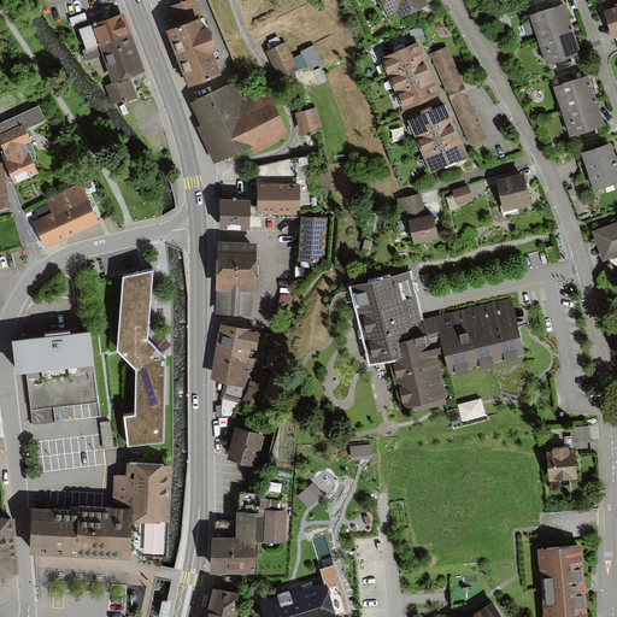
[(188,82),(218,72),(194,0),(177,0),(170,3),(177,23),(169,25),(188,82)]
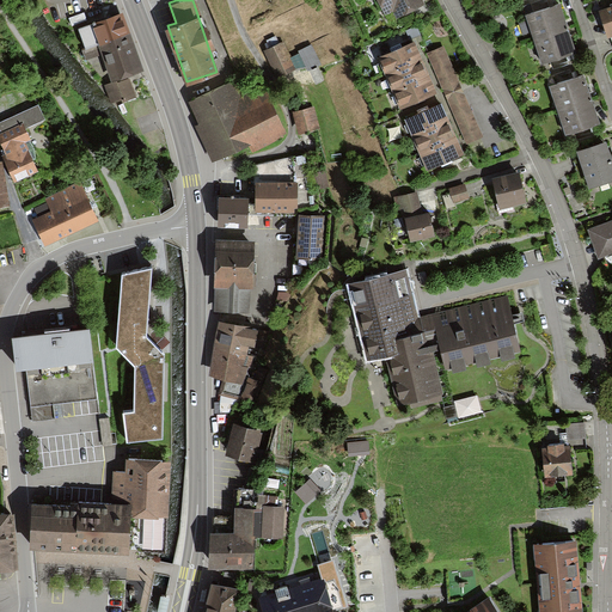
[(379,0),(386,14),(393,11),(397,17),(426,2),(423,0),(379,0)]
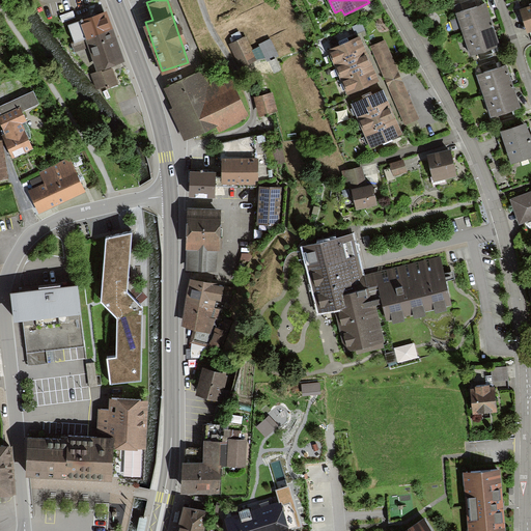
[(464,33),(493,24),(485,4),(456,14),(464,33)]
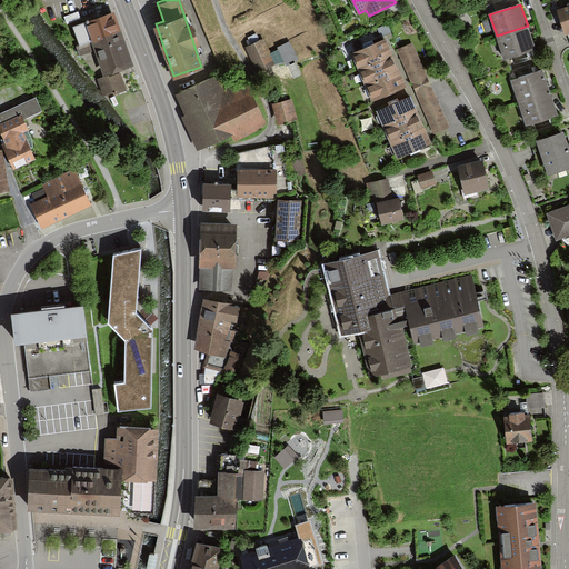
[(568,5),(557,10),(566,36),(568,35),(568,33),(568,5)]
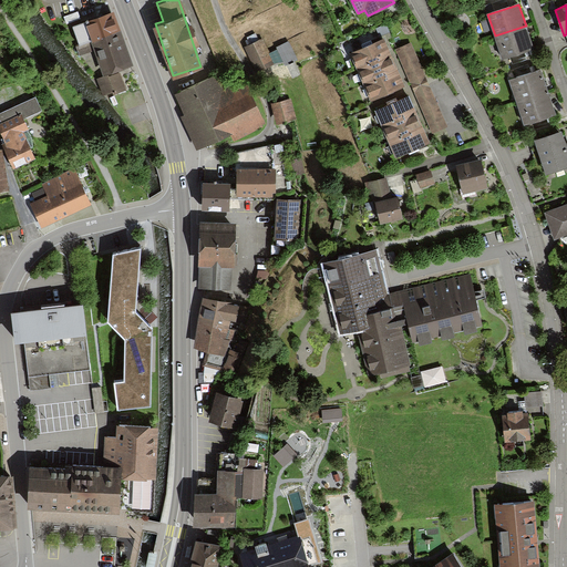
[(79,20),(75,11),(61,17),(64,24),(79,20)]
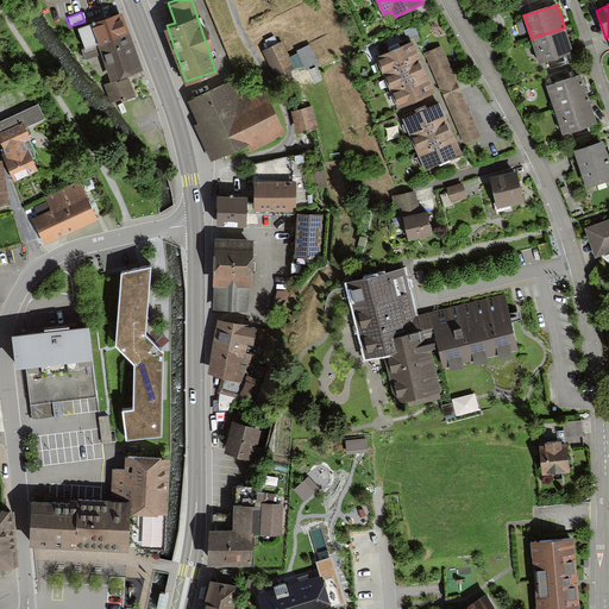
[(98,43),(125,35),(118,13),(77,27),(85,49),(98,43)]
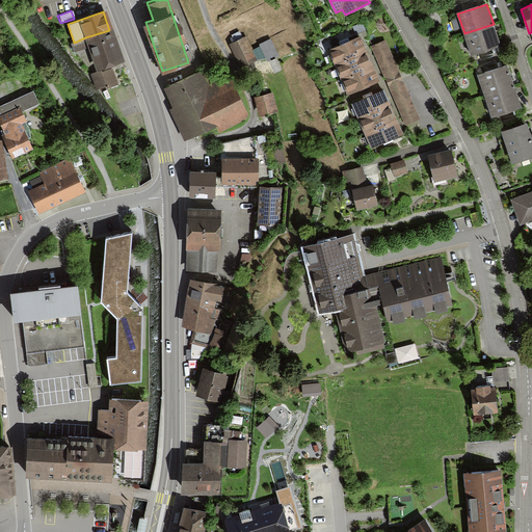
[(494,24),(464,33),(472,56),(501,46),(494,24)]
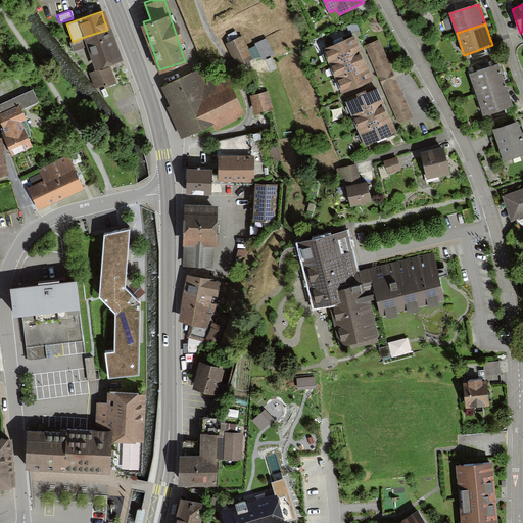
[(119,59),(107,30),(84,37),(95,67),(119,59)]
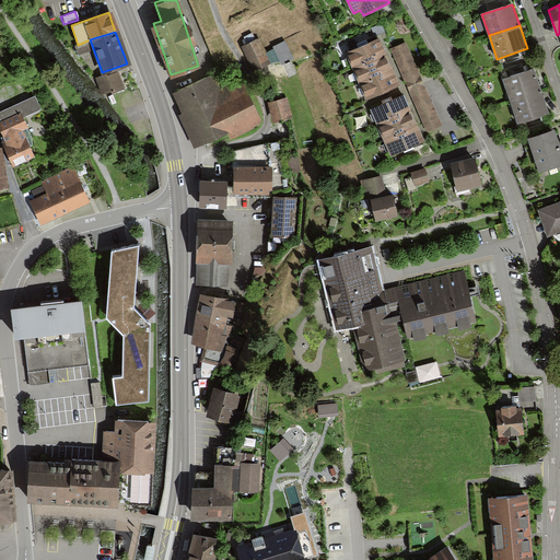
[(346,53),(353,69),(387,54),(380,38),(346,53)]
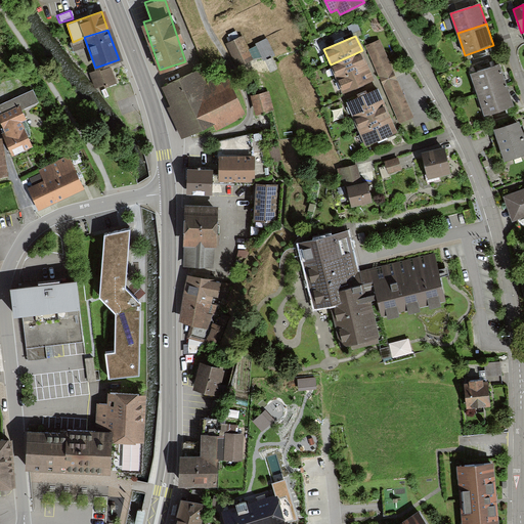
[(243,37),(226,45),(238,68),(254,59),(254,58),(249,49),(243,37)]
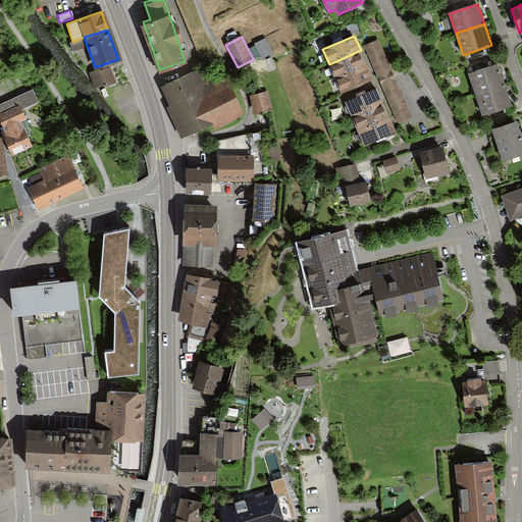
[(266,38),(255,43),(256,45),(248,49),(253,58),(262,57),(263,61),(274,55),(266,38)]
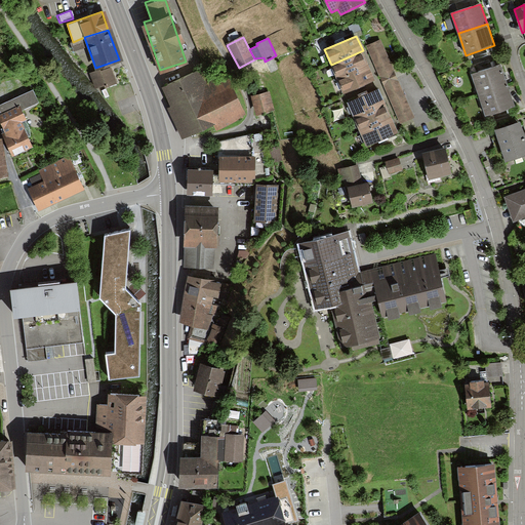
[(413,116),(380,40),(367,45),(401,122),(413,116)]
